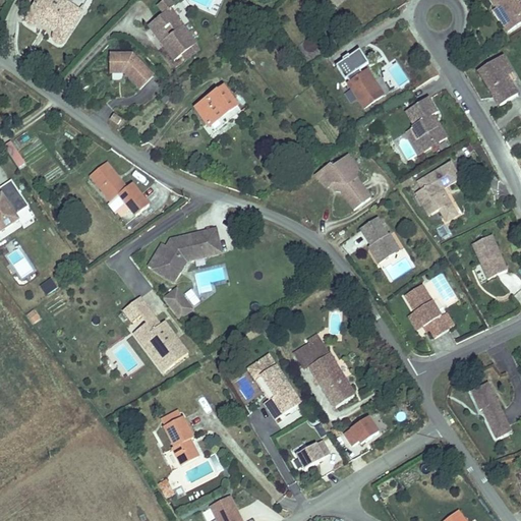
[(56,0),(38,0),(25,19),(27,24),(32,25),(35,24),(38,21),(54,33),(52,37),(52,40),(54,42),(56,43),(59,42),(63,38),(78,13),(56,0)]
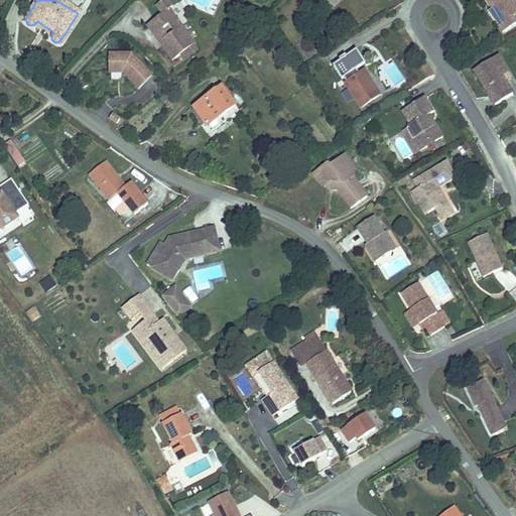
[(161,16),(151,24),(158,31),(153,34),(161,45),(163,43),(174,57),(190,45),(185,39),(187,37),(168,11),(171,9),(164,0),(163,0),(154,7),(161,16)]
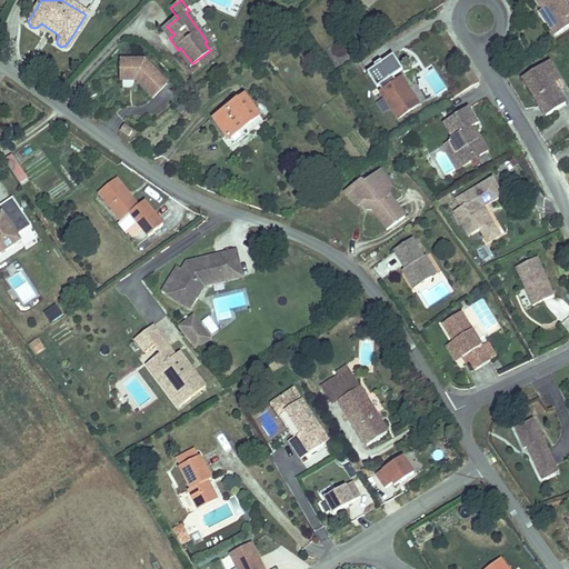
[(365,0),(361,3),(368,10),(376,0),(365,0)]
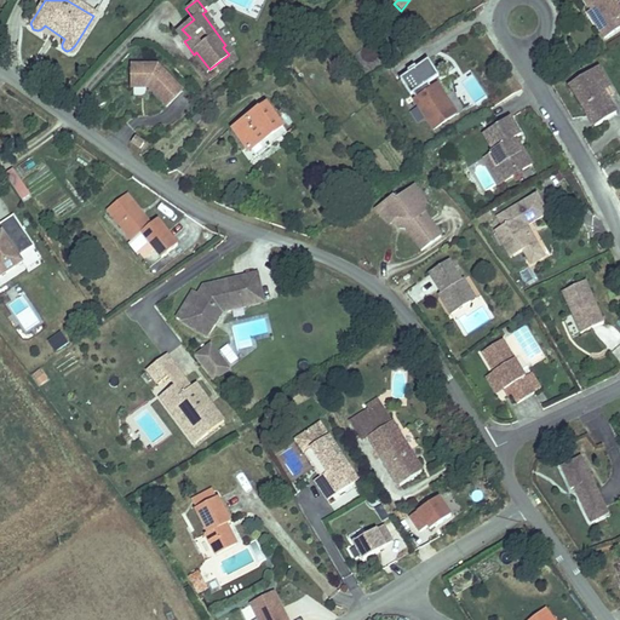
[(619,9),(614,0),(585,0),(603,27),(600,29),(606,39),(619,29),(619,9)]
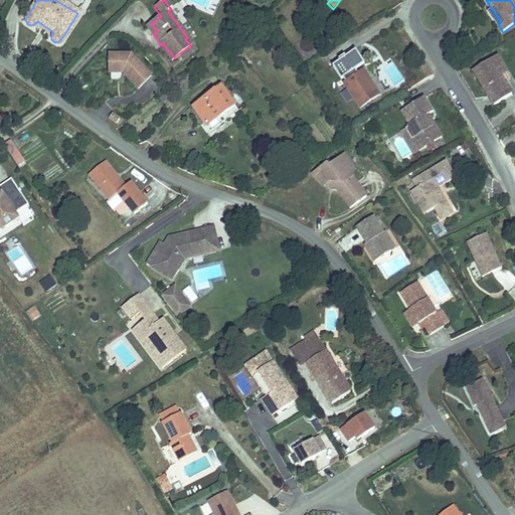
[(145,14),(151,24),(161,16),(154,7),(145,14)]
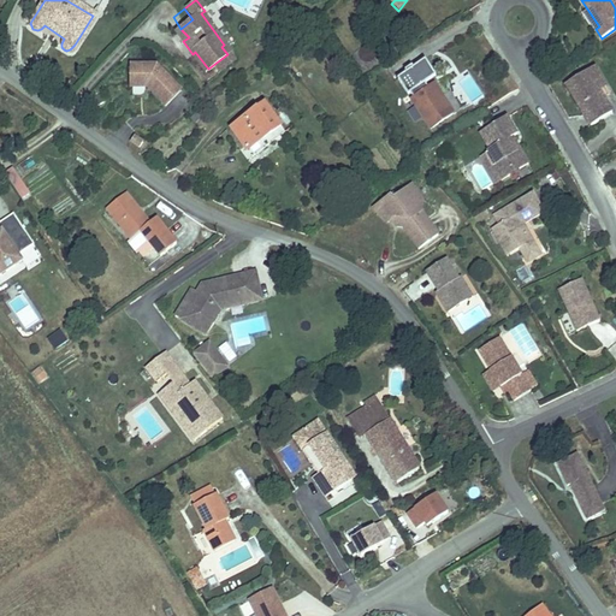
[(189,37),(181,29),(176,33),(183,41),(189,37)]
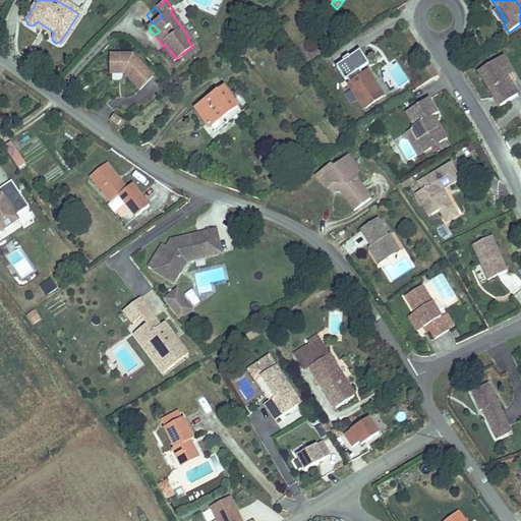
[(19,25),(9,49),(26,56),(37,33),(19,25)]
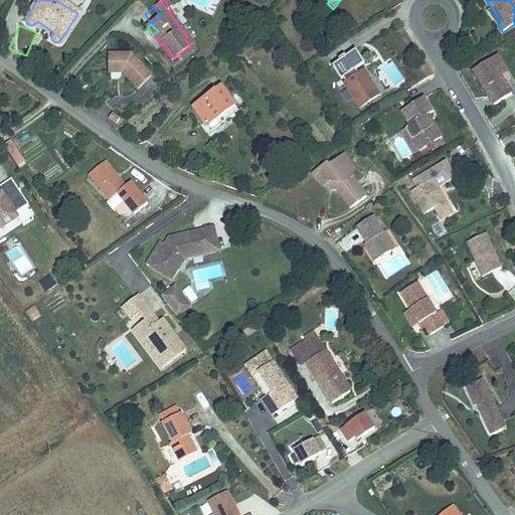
[(382,92),(373,76),(374,75),(369,65),(364,68),(361,64),(370,58),(361,44),(338,59),(346,73),(348,71),(354,81),(352,82),(365,103),(382,92)]
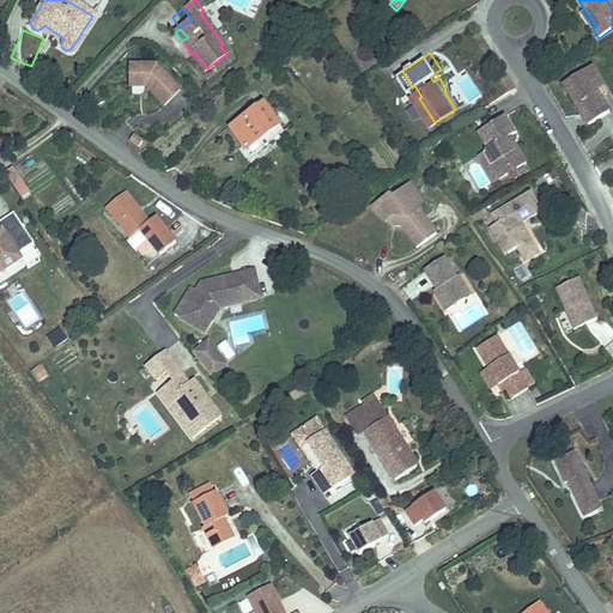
[(593,64),(565,79),(568,84),(572,82),(583,99),(578,103),(588,122),(611,110),(598,87),(593,79),(600,76),(593,64)]
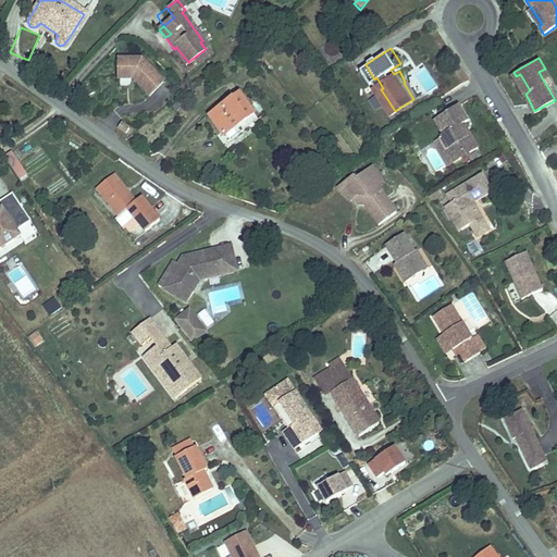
[(163,84),(140,63),(118,64),(119,84),(138,83),(138,87),(150,98),(163,84)]
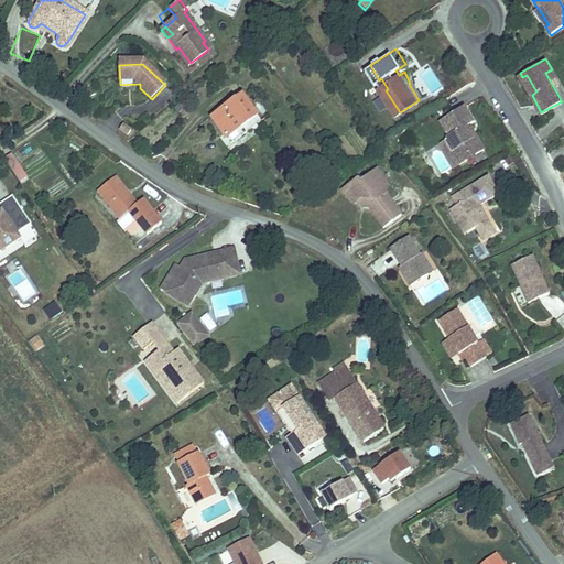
[(556,77),(552,69),(545,73),(550,80),(556,77)]
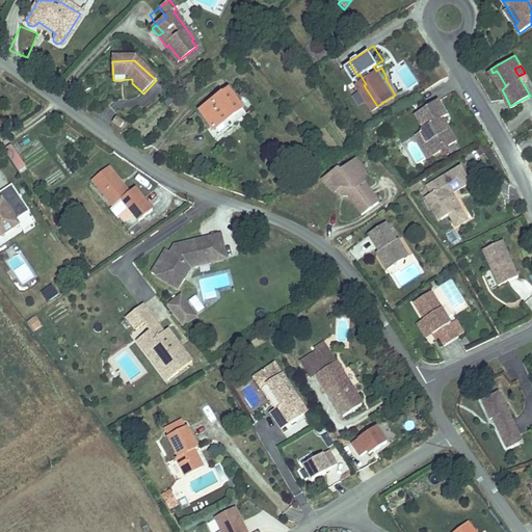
[(497,71),(493,73),(502,89),(506,86),(497,71)]
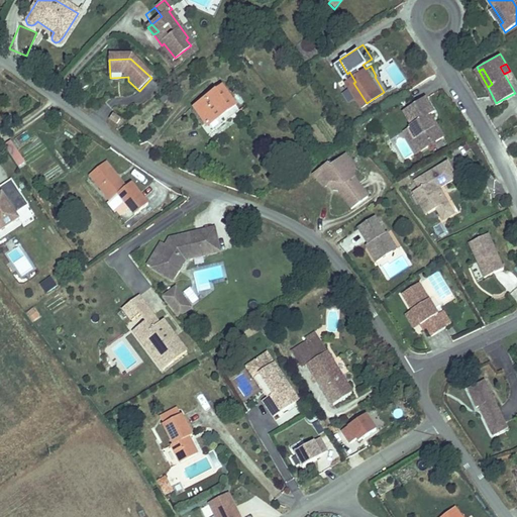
[(386,91),(376,76),(375,77),(384,92),(386,91)]
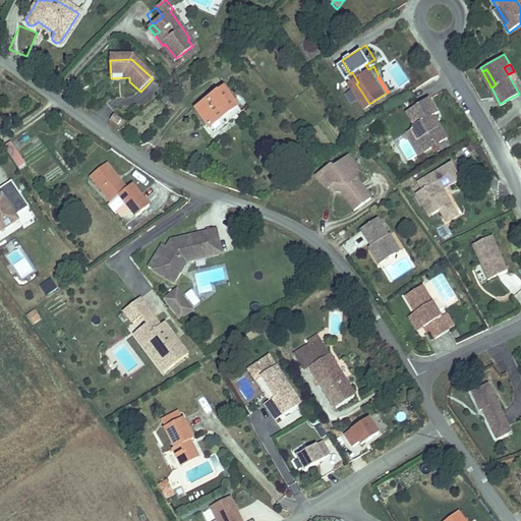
[(221,88),(193,109),(210,131),(239,110),(221,88)]
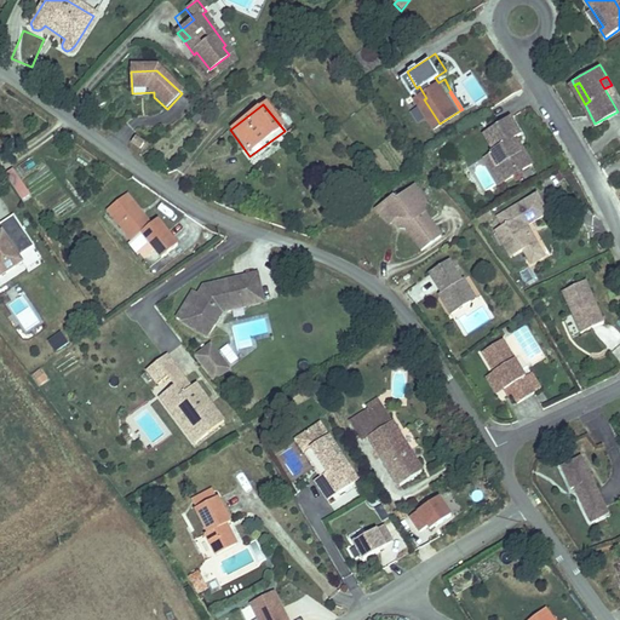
[(494,148),(491,150),(498,162),(495,164),(504,178),(530,162),(523,149),(521,151),(512,138),(522,132),(510,113),(483,130),(494,148)]
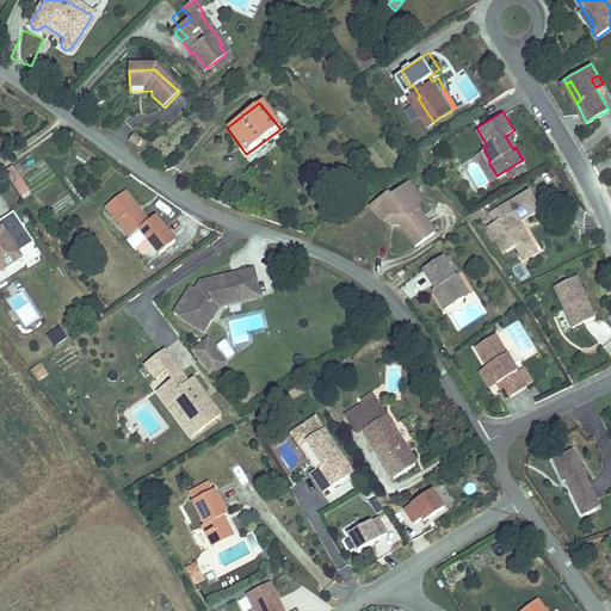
[(141,150),(144,146),(136,140),(133,146),(141,150)]
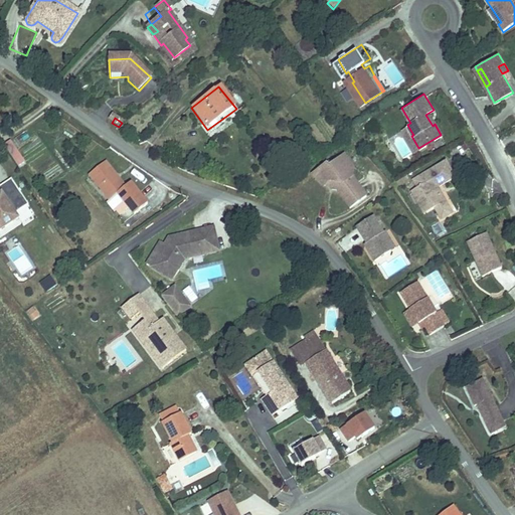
[(413,135),(407,125),(401,128),(413,151),(418,148),(411,136),(413,135)]
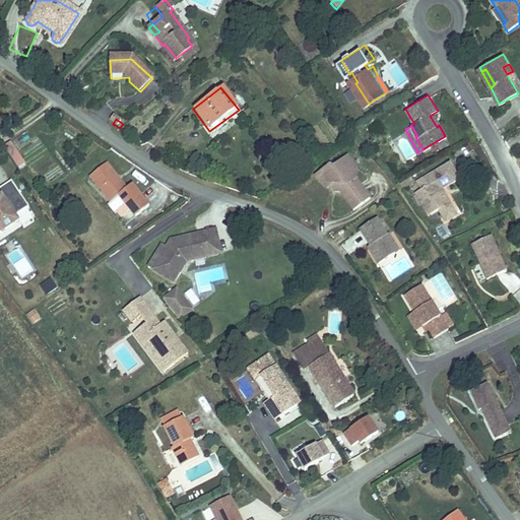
[(28,164),(15,142),(8,146),(22,168),(28,164)]
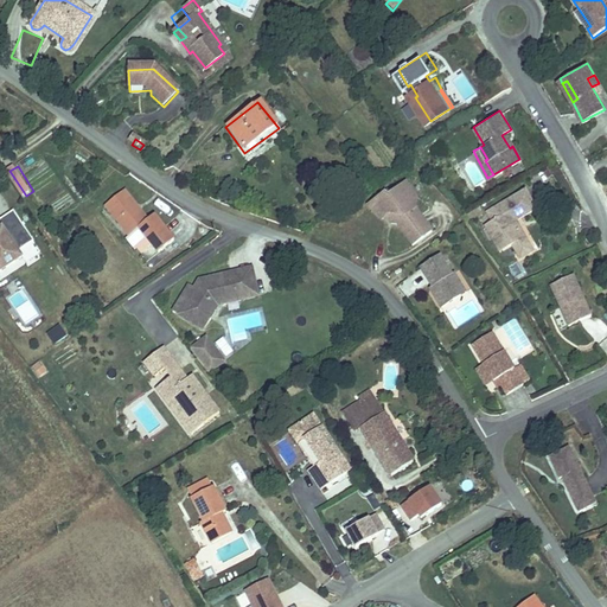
[(419,195),(408,179),(402,183),(408,192),(419,195)]
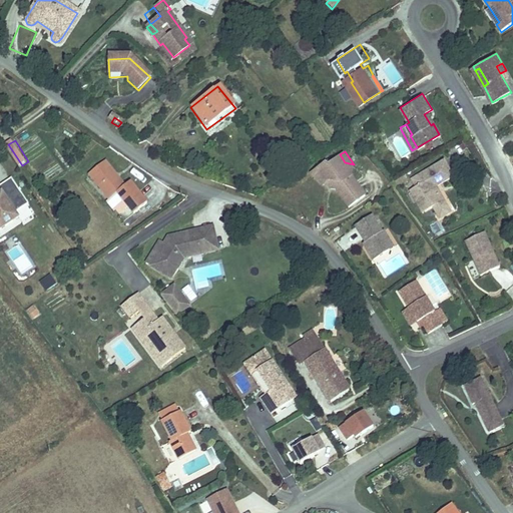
[(365,192),(352,172),(354,164),(345,162),(340,154),(329,161),(327,158),(318,169),(327,177),(328,175),(333,177),(332,184),(336,185),(348,203),(365,192)]
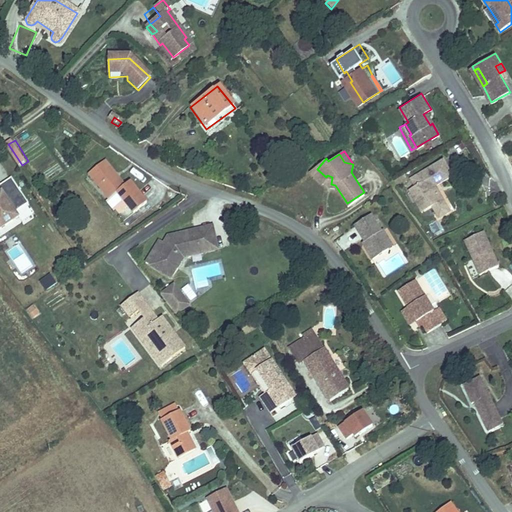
[(326,177),(317,169),(326,158),(311,168),(315,174),(323,180),(331,184),(332,177),(327,175),(326,177)]
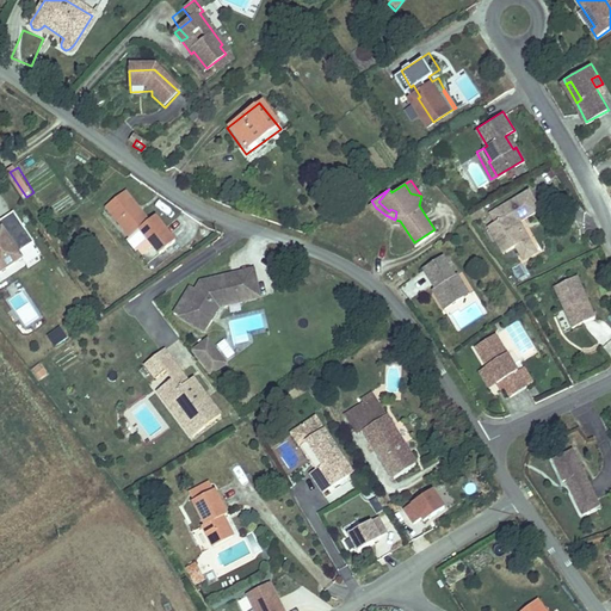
[(125,228),(142,215),(137,209),(141,208),(129,190),(109,205),(123,224),(125,228)]
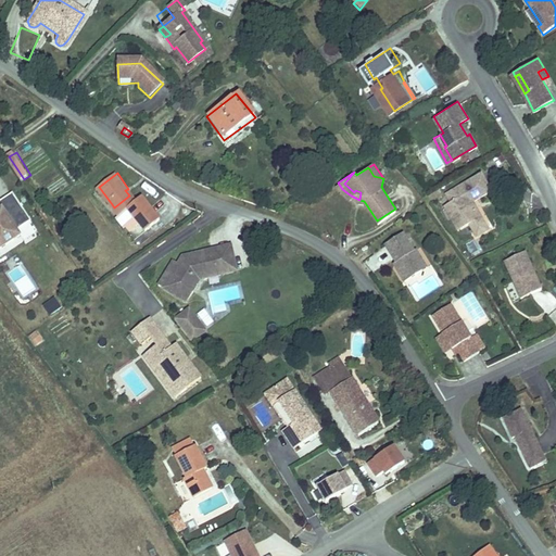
[(480,173),(446,193),(452,202),(456,204),(452,211),(454,214),(450,216),(457,228),(468,223),(472,230),(484,224),(477,209),(472,209),(475,203),(472,201),(491,191),(480,173)]
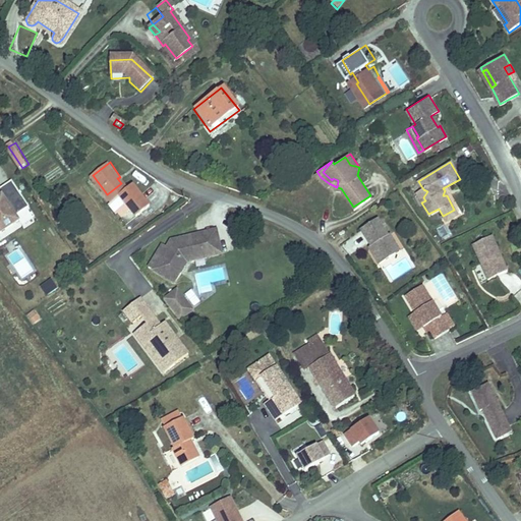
[(18,216),(32,207),(15,180),(1,189),(4,195),(0,197),(0,229),(2,233),(21,221),(18,216)]
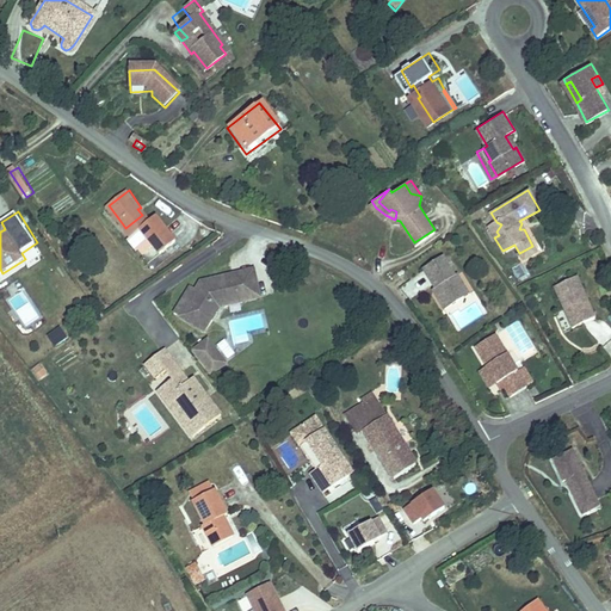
[(153,222),(146,213),(142,215),(149,224),(153,222)]
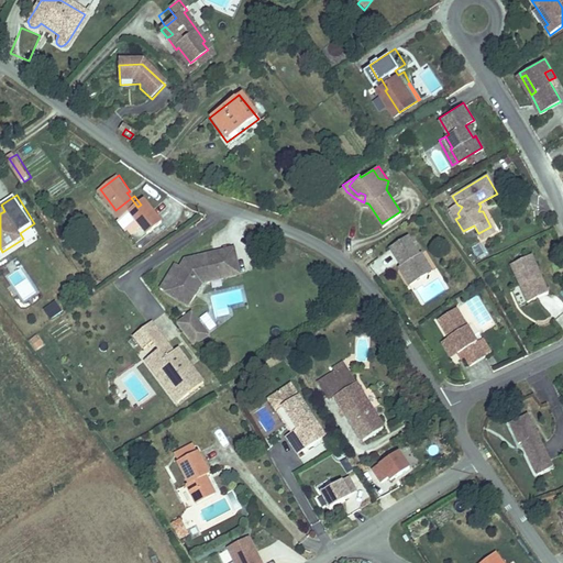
[(138,207),(131,198),(116,210),(122,219),(131,212),(148,235),(164,224),(146,200),(141,205),(138,207)]
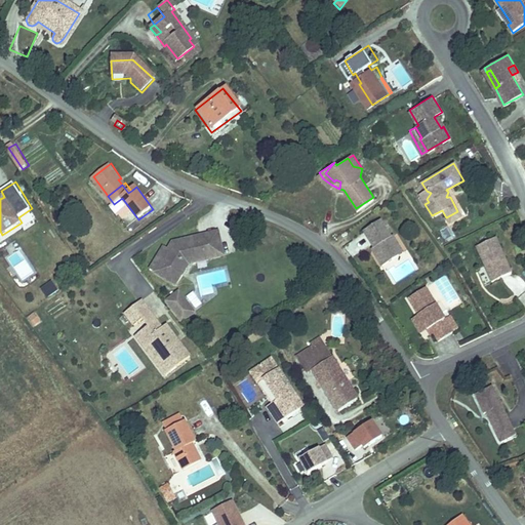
[(427,191),(419,195),(425,204),(429,202),(427,199),(431,193),(427,191)]
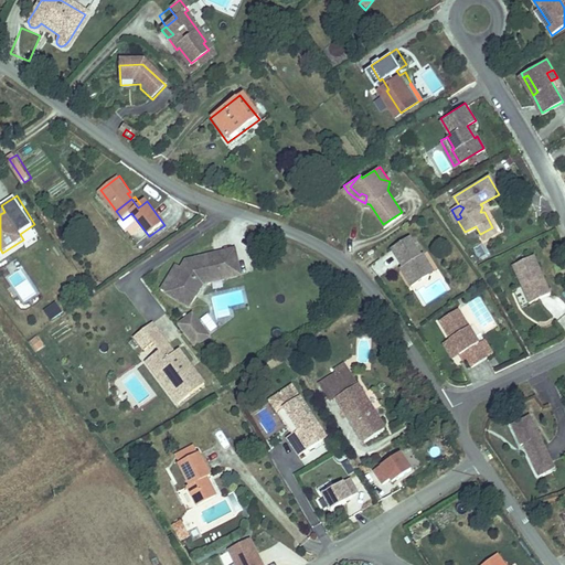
[(492,227),(480,234),(483,240),(496,233),(492,227)]
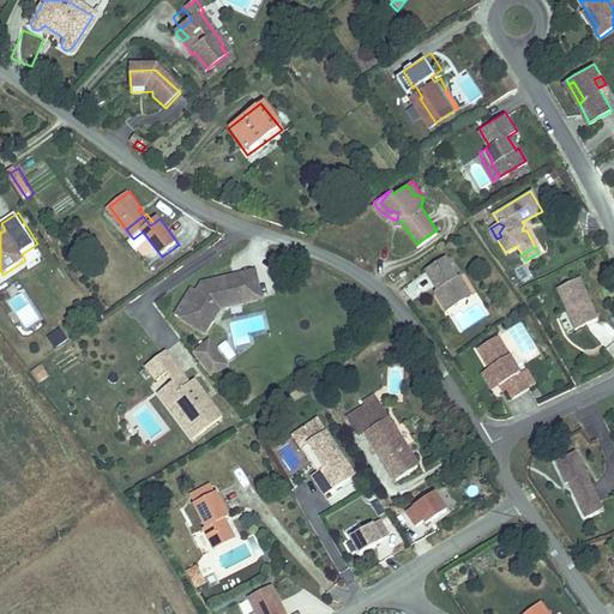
[(444,257),(427,268),(438,284),(437,294),(446,308),(470,293),(458,275),(456,276),(444,257)]
